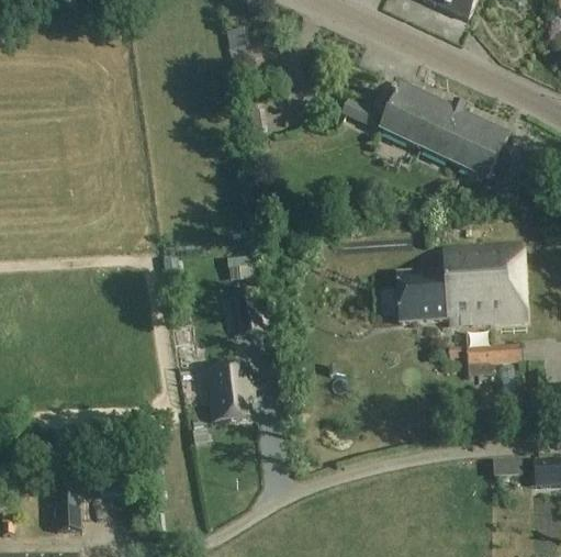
[(429,0),(467,17),(473,0),(429,0)]
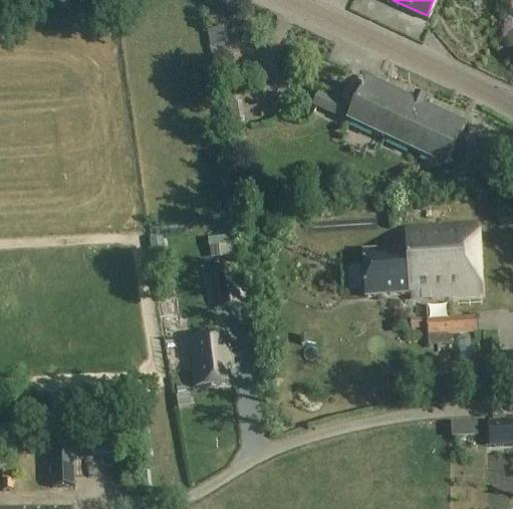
[(208,28),(210,44),(228,41),(226,25),(208,28)]
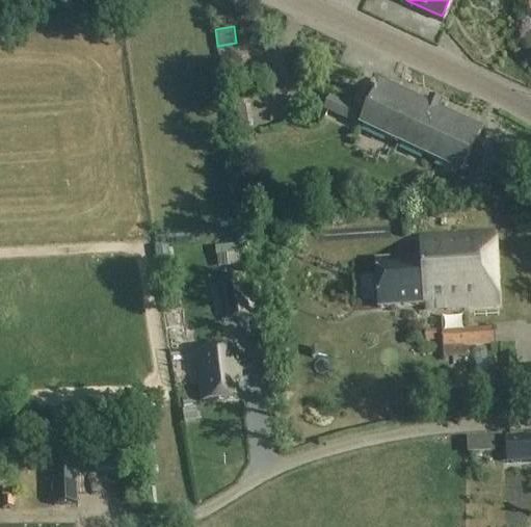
[(221,69),(239,66),(237,53),(219,56),(221,69)]
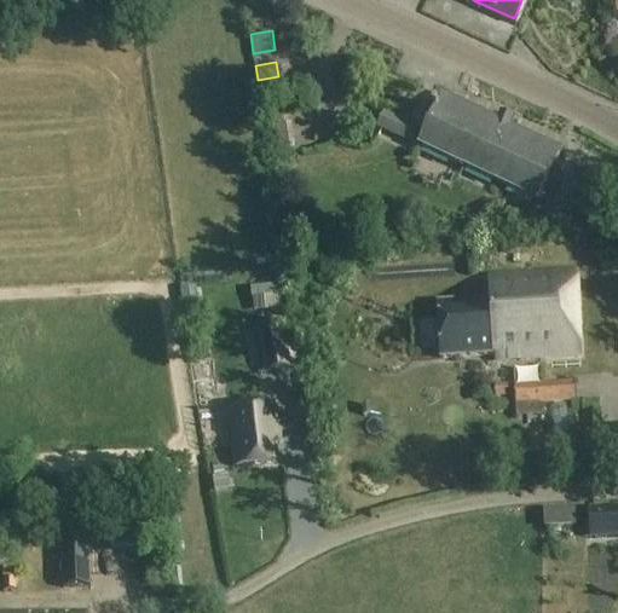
[(420,142),(538,197),(539,196),(553,202),(561,184),(562,177),(560,168),(554,163),(561,148),(495,117),(442,92),(420,142)]
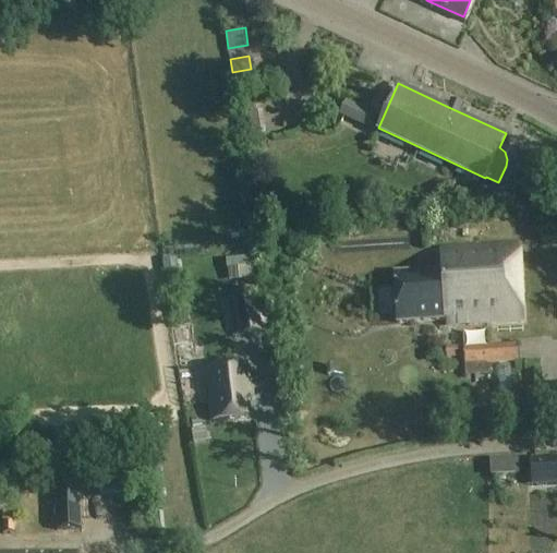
[(347,98),(340,111),(368,124),(375,111),(347,98)]
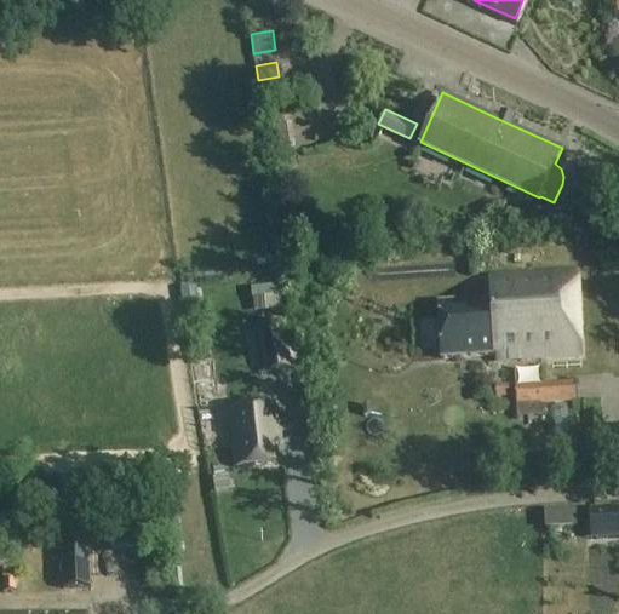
[(485,355),(582,350),(577,267),(489,271),(491,294),(439,298),(442,353),(483,350),(485,355)]
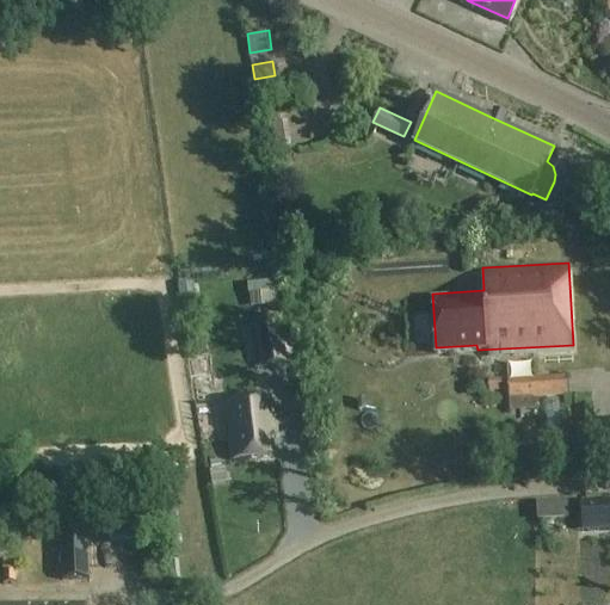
[(215,380),(211,352),(211,350),(190,352),(193,382),(215,380)]
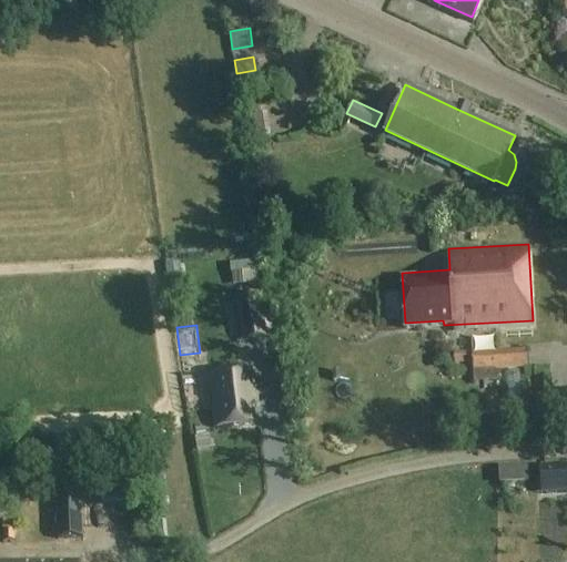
[(472,348),(473,369),(529,365),(528,344),(472,348)]
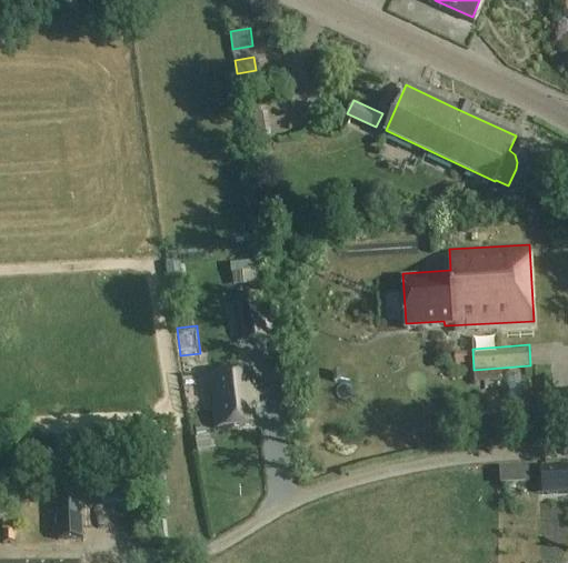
[(456,361),(467,361),(466,350),(456,351),(456,361)]
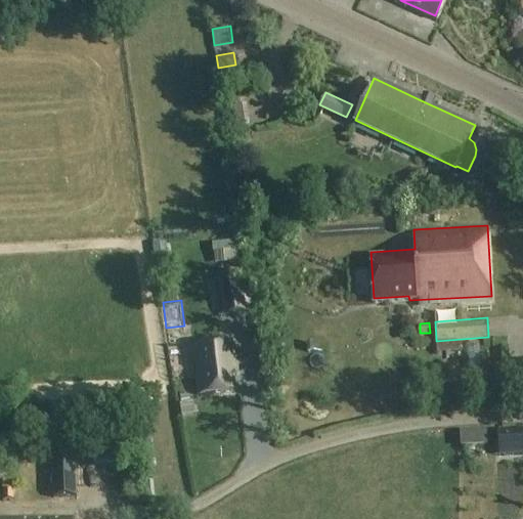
[(192,341),(198,391),(230,388),(228,363),(232,362),(230,337),(192,341)]
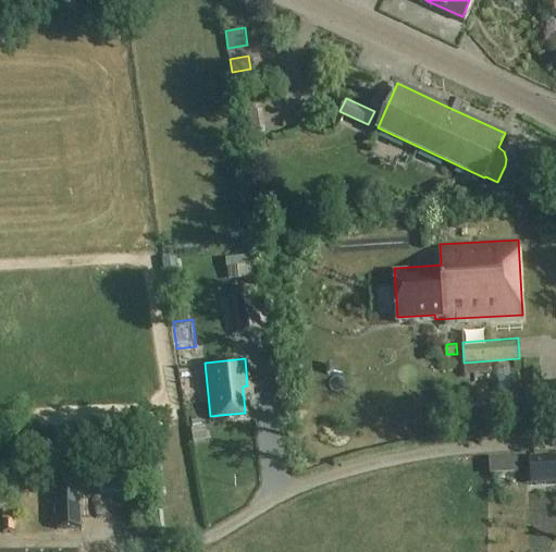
[(529,453),(530,467),(542,466),(542,468),(542,480),(544,480),(545,480),(555,480),(555,452),(541,452),(529,453)]
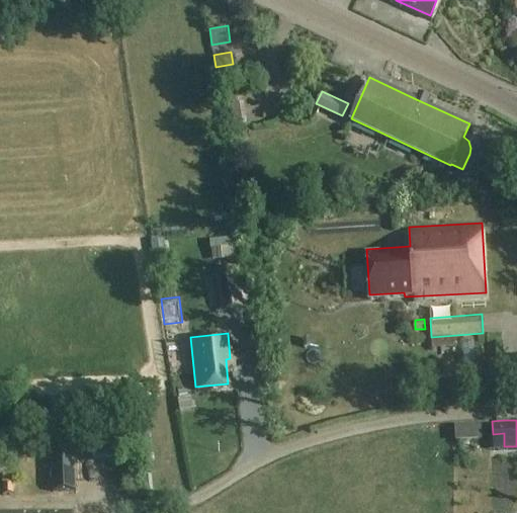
[(454,423),(454,433),(455,438),(482,437),(482,422),(475,423),(454,423)]
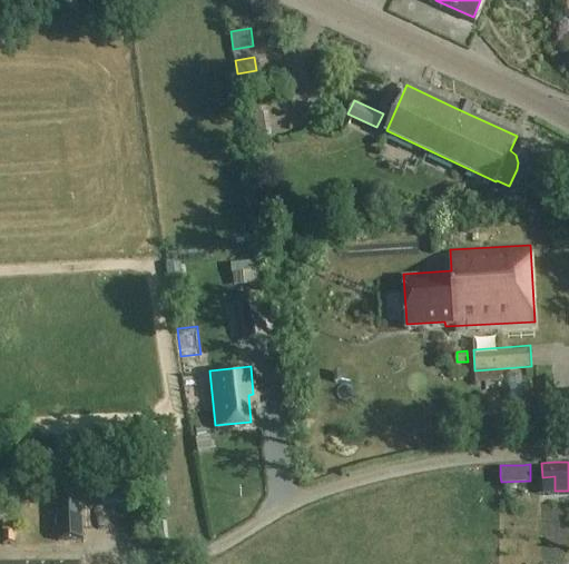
[(101,502),(125,501),(124,475),(100,476),(101,502)]
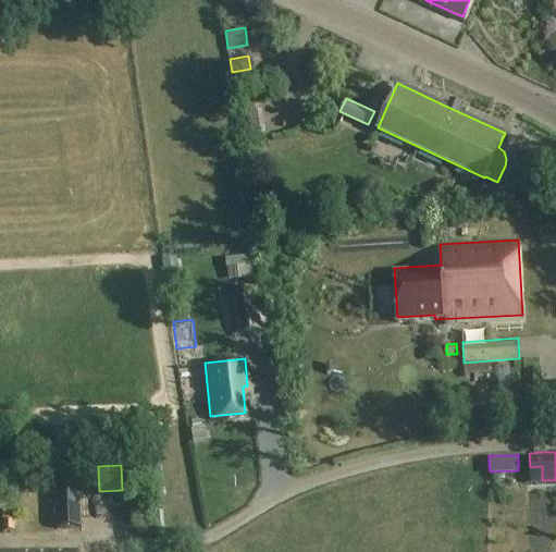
[(56,526),(56,527),(83,526),(82,486),(54,486),(56,526)]
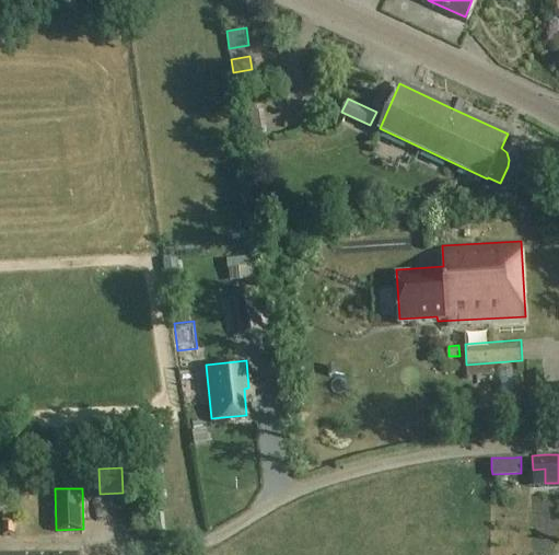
[(1,507),(2,521),(15,520),(14,507),(1,507)]
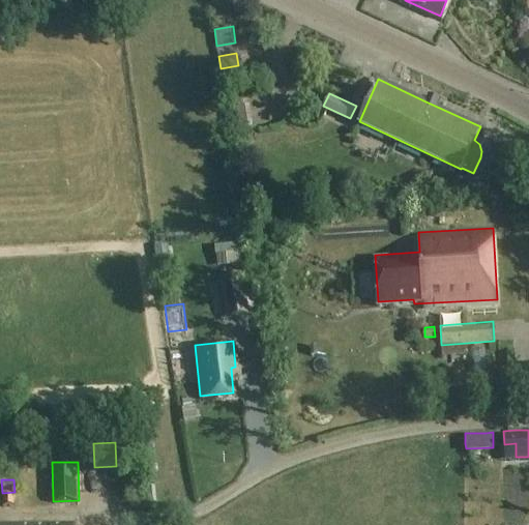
[(2,503),(15,503),(15,492),(2,493),(1,493),(2,503)]
